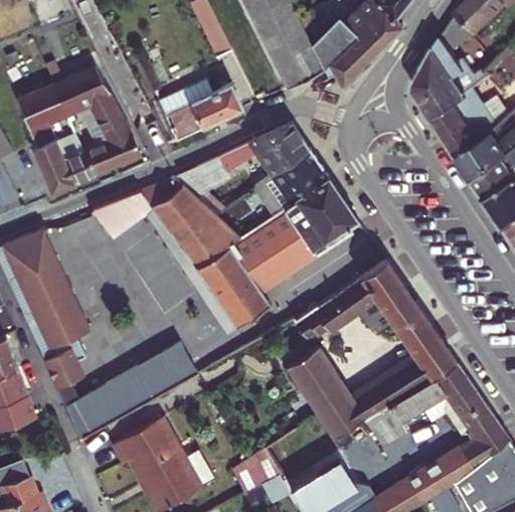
[(194,0),(189,3),(216,57),(231,49),(205,0),(194,0)]
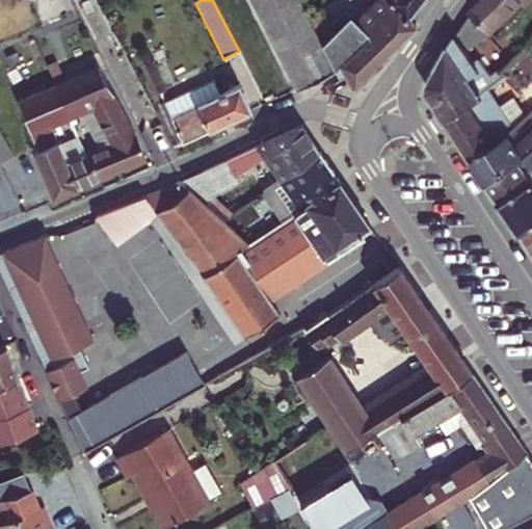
[(327,76),(335,72),(308,19),(297,0),(251,0),(298,90),(327,76)]
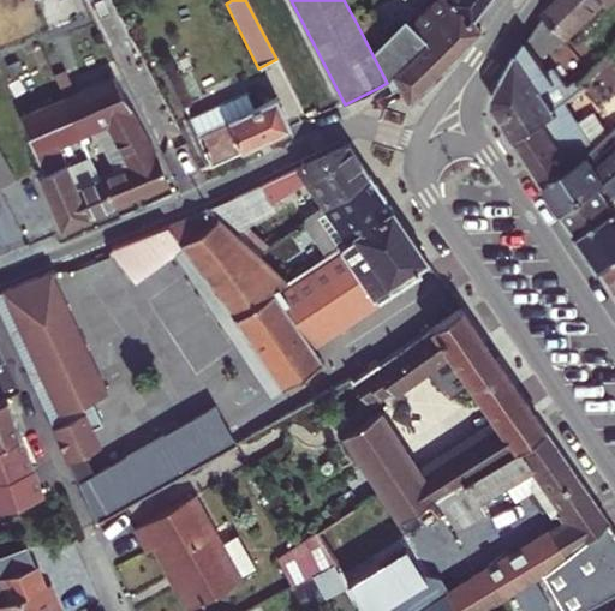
[(400,87),(410,103),(481,31),(471,23),(446,0),(439,0),(388,49),(381,35),(366,42),(388,83),(392,91),(400,87)]
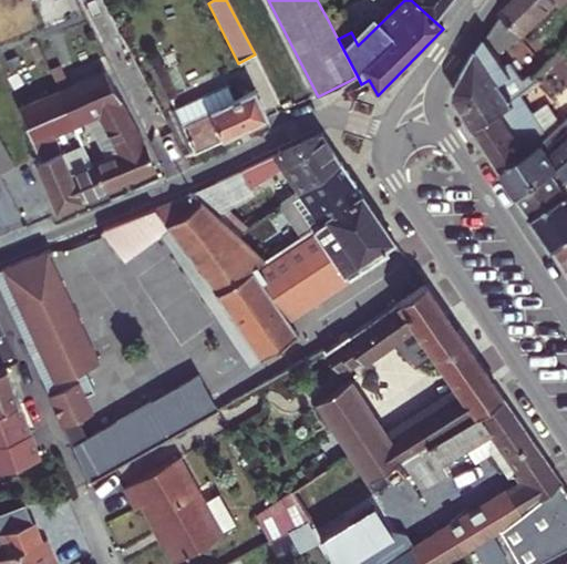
[(411,0),(434,21),(450,0),(411,0)]
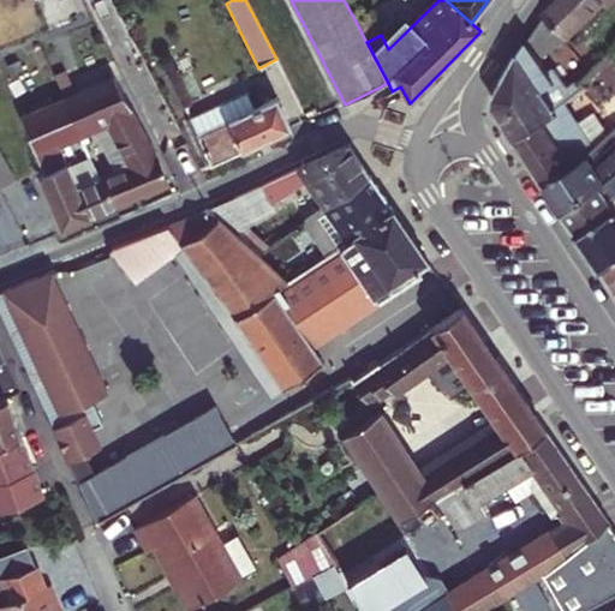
[(614,0),(560,0),(560,1),(547,19),(568,42),(605,6),(609,10),(614,3),(614,0)]
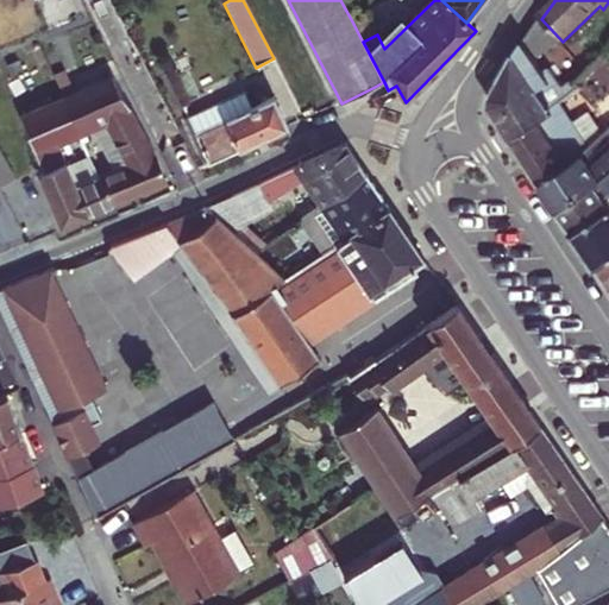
[(356,26),(363,42),(377,35),(366,14),(353,21),(356,26)]
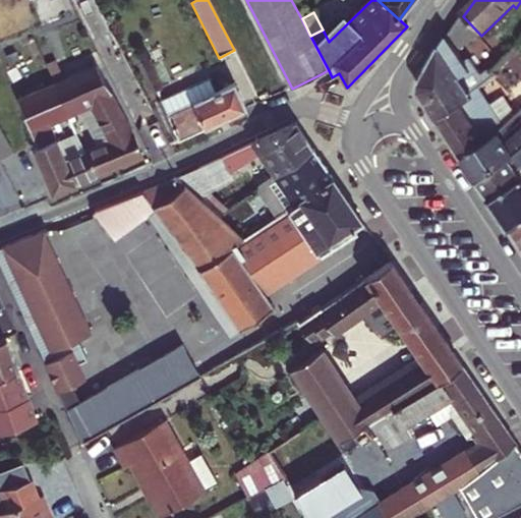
[(457,52),(481,36),(463,16),(440,49),(420,87),(420,94),(438,121),(473,99),(471,96),(478,90),(495,77),(489,72),(488,70),(481,76),(470,59),(465,63),(457,52)]
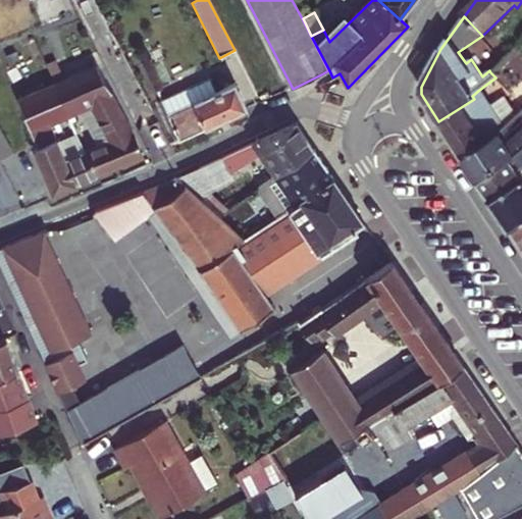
[(489,63),(493,69),(501,63),(497,58),(489,63)]
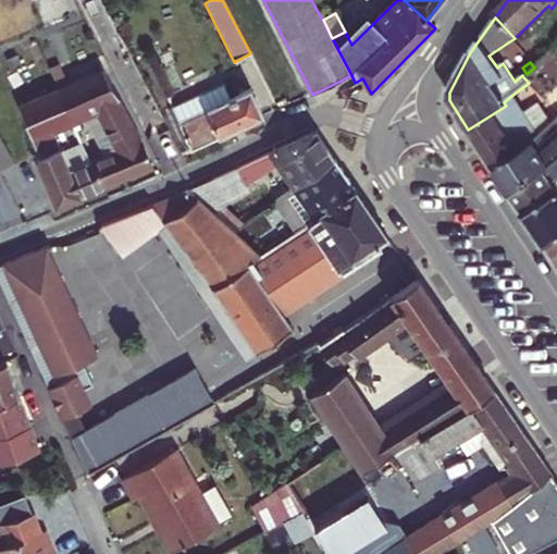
[(101,188),(151,167),(140,142),(103,71),(58,90),(71,122),(82,117),(95,111),(118,151),(104,158),(90,163),(101,188)]
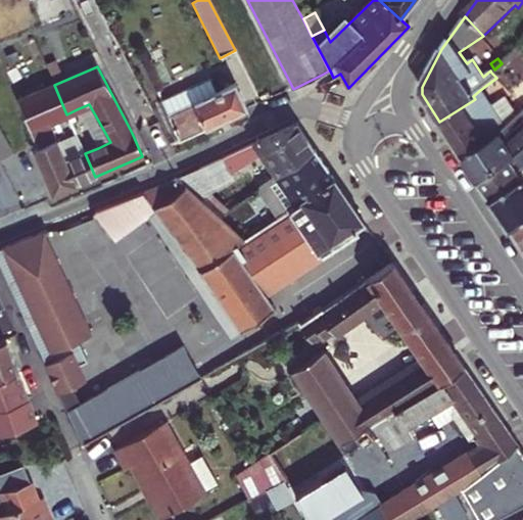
[(161,103),(179,142),(247,110),(235,85),(216,94),(209,81),(161,103)]
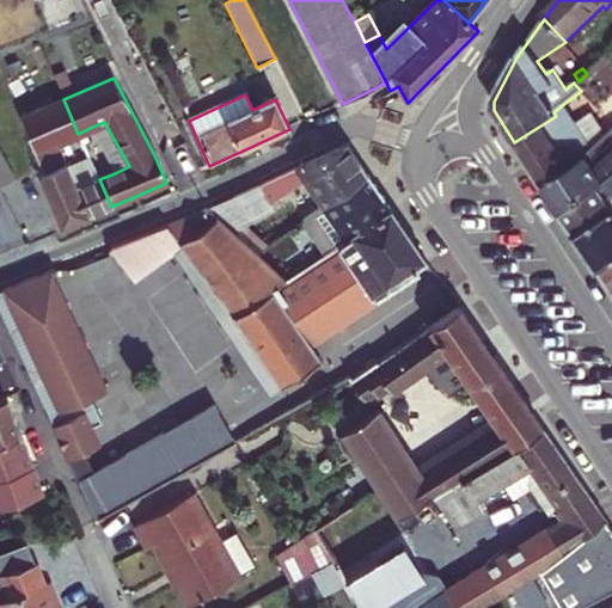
[(61,228),(111,207),(99,179),(75,190),(66,169),(55,143),(78,134),(63,99),(20,118),(43,176),(40,177),(61,228)]
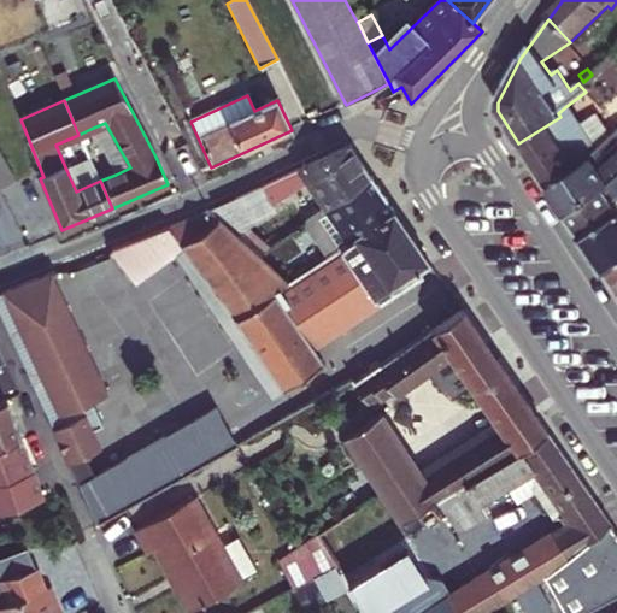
[(560,117),(518,143),(550,190),(593,160),(592,159),(612,140),(597,116),(581,127),(566,106),(558,113),(560,117)]
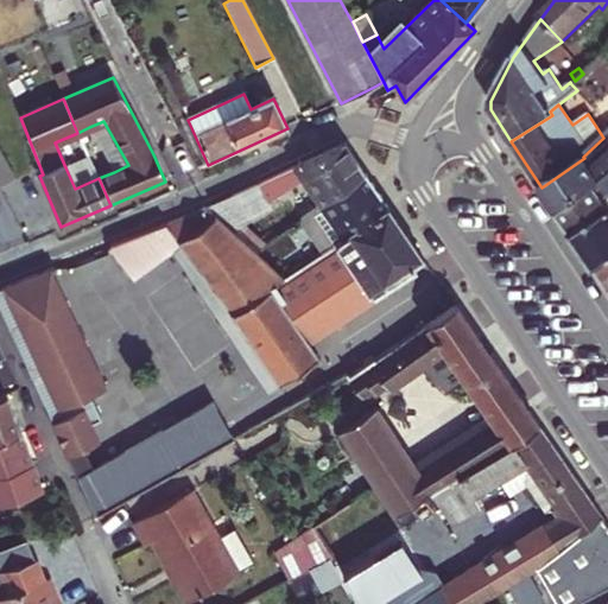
[(89,127),(114,172),(128,165),(103,121),(89,127)]
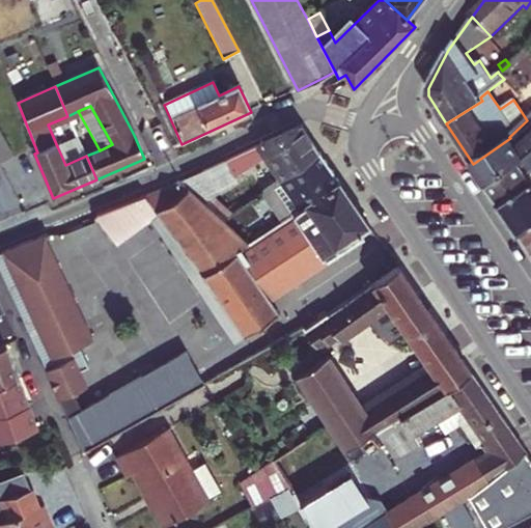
[(530,115),(527,120),(509,137),(510,138),(473,164),(488,187),(526,161),(525,160),(530,154),(530,115)]
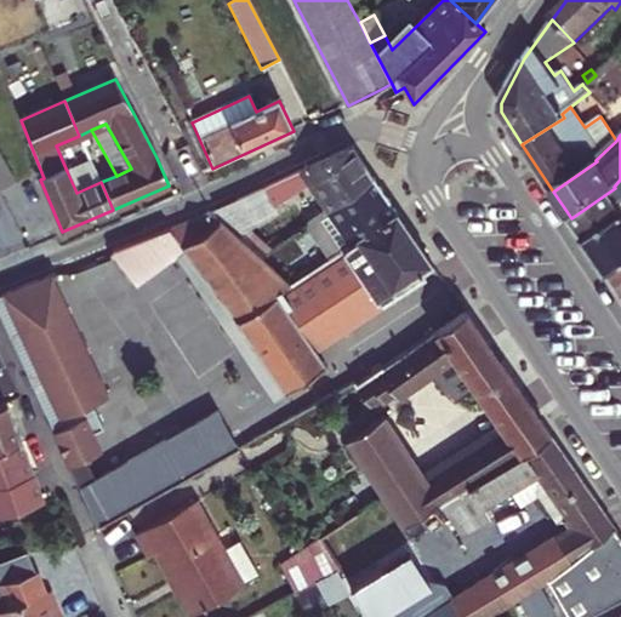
[(351,147),(263,189),(273,209),(311,183),(329,211),(374,181),(351,147)]
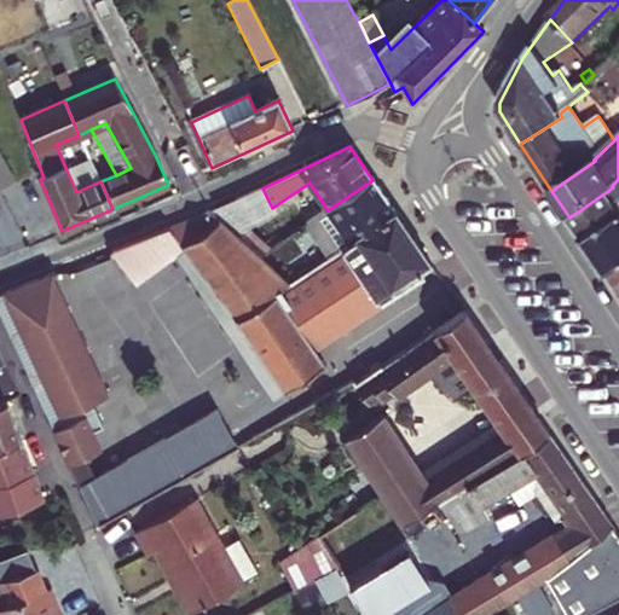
[(0,155),(0,191),(16,184),(0,155)]
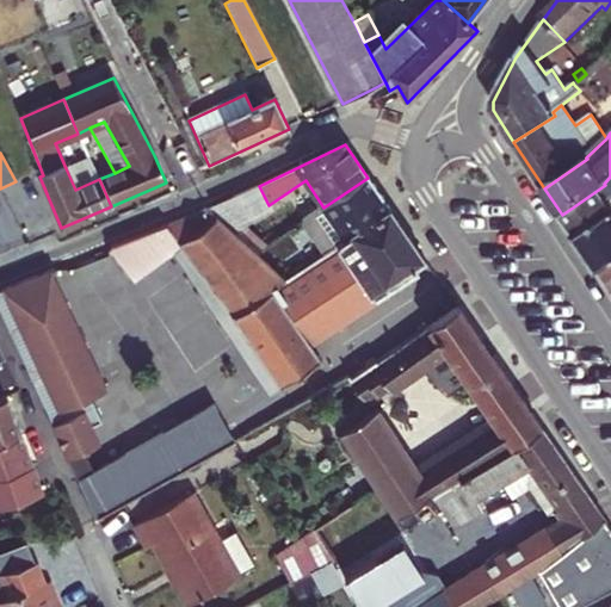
[(75,190),(99,179),(90,159),(66,168),(75,190)]
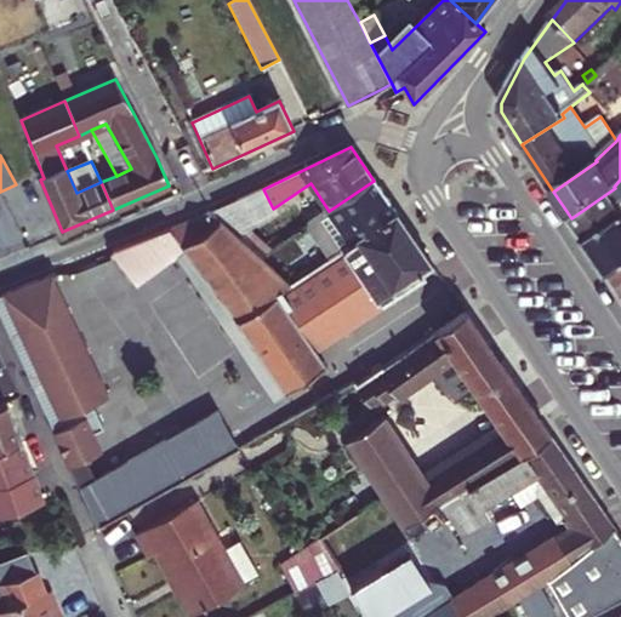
[(571,218),(586,240),(620,217),(620,206),(619,203),(620,200),(620,180),(614,187),(615,188),(571,218)]
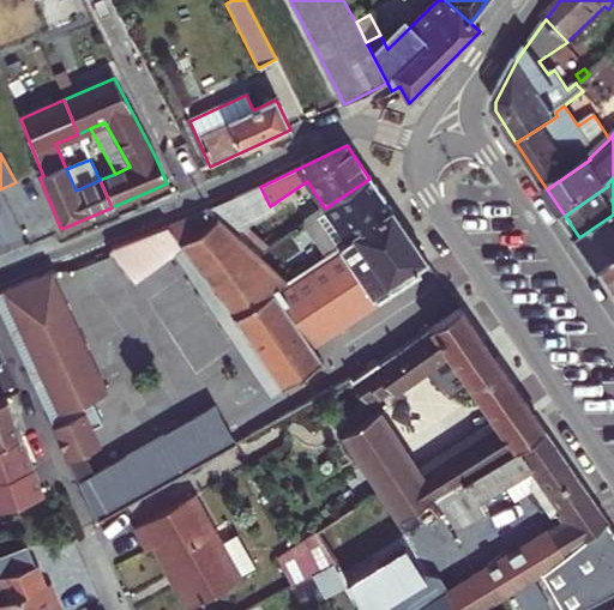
[(325,209),(304,224),(326,257),(341,247),(353,239),(392,211),(369,179),(325,209)]
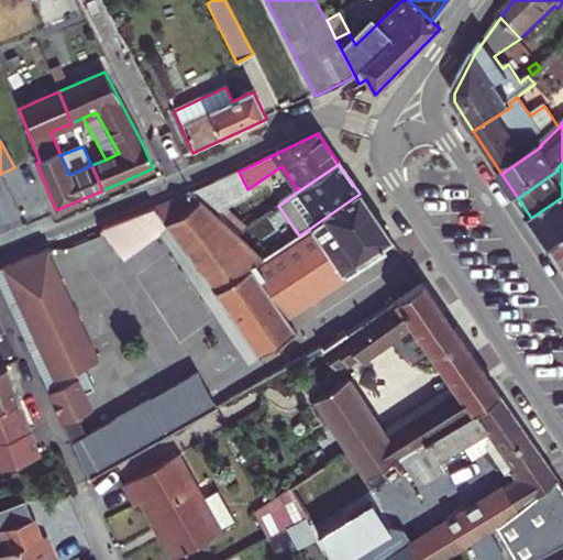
[(239,172),(195,191),(214,209),(249,193),(247,189),(239,172)]
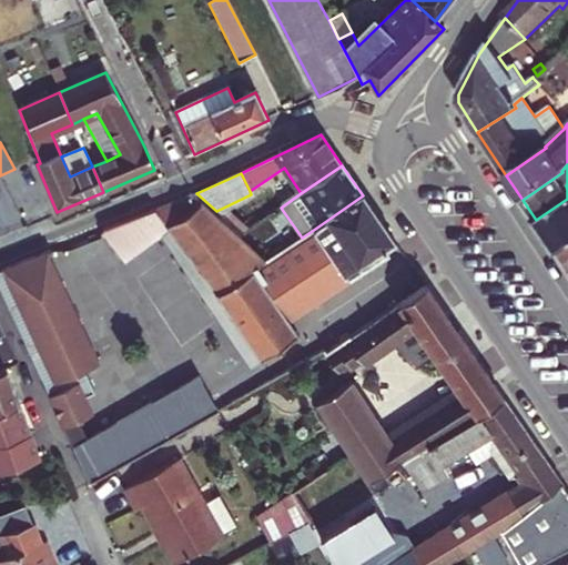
[(239,239),(191,195),(154,211),(104,230),(102,233),(102,234),(103,235),(124,264),(161,236),(169,231),(216,296),(261,361),(262,362),(297,338),(262,285),(267,282),(259,268),(265,263),(265,262),(239,239)]
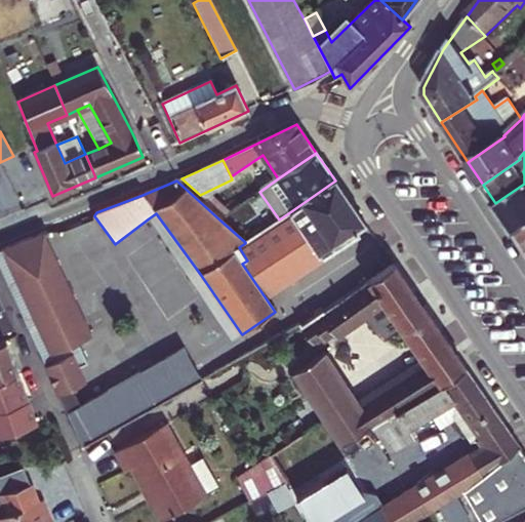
[(364,224),(335,181),(301,204),(331,247),(335,243),(364,224)]
